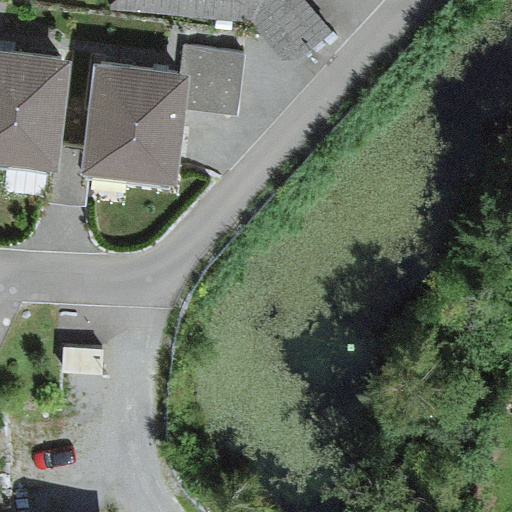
[(289,62),(331,29),(306,0),(112,0),(111,2),(109,9),(252,19),(289,62)]
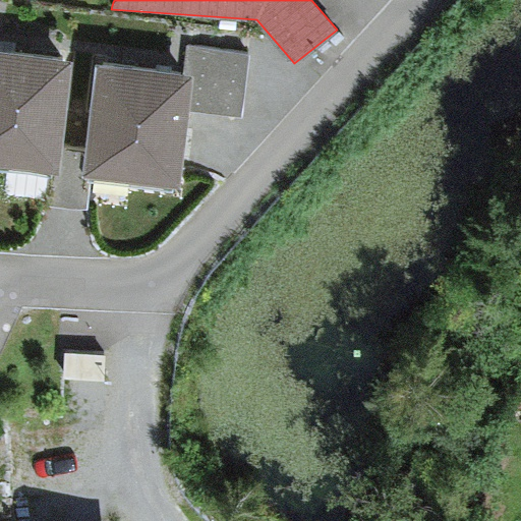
[(64,140),(75,47),(0,37),(0,153),(53,160),(61,161),(64,140)]
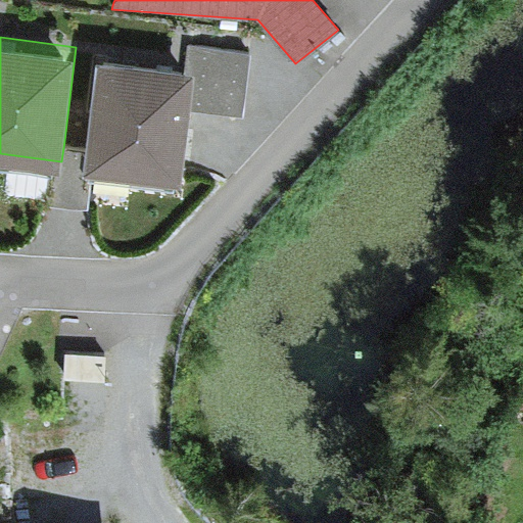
[(187,45),(185,69),(192,70),(187,116),(245,123),(252,52),(187,45)]
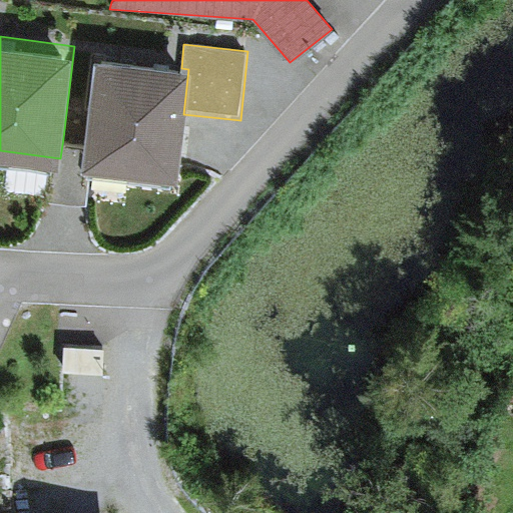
[(183,114),(188,69),(181,68),(93,58),(83,150),(81,169),(88,170),(176,179),(183,114)]
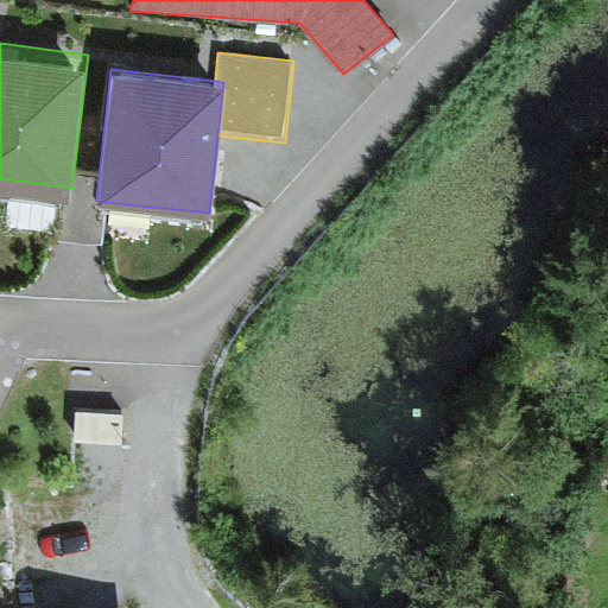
[(96,201),(99,178),(75,164),(71,188),(62,187),(56,232),(100,238),(105,202),(96,201)]
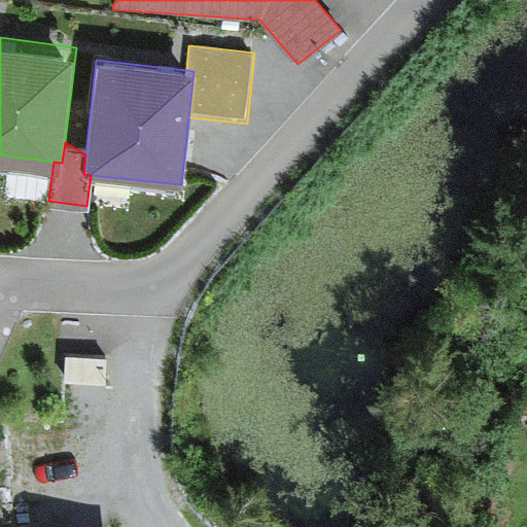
All buildings are outlined.
